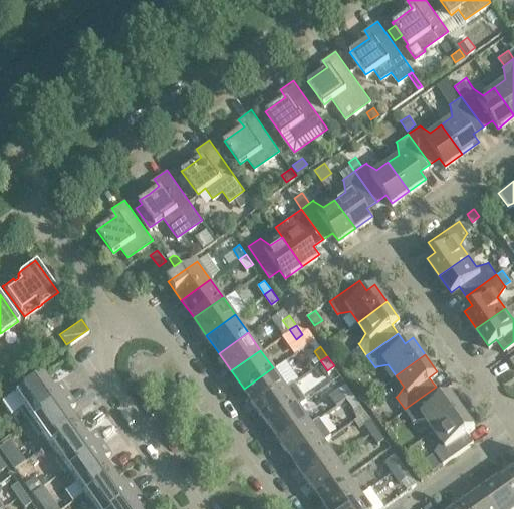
[(285,386),(273,367),(244,389),(256,407),(285,386)]
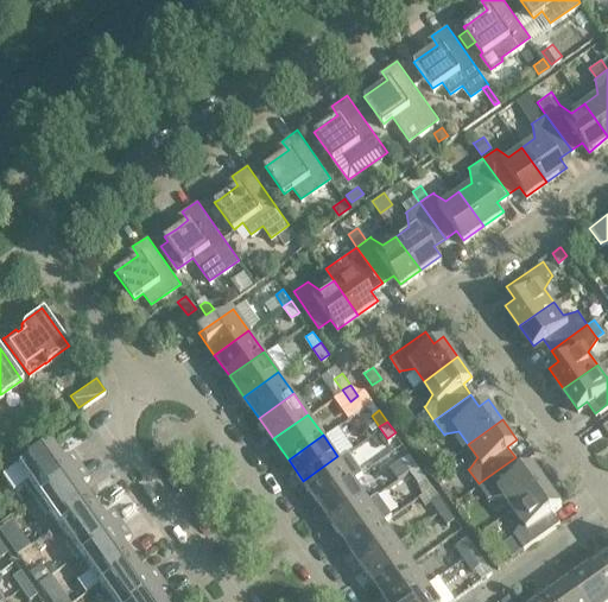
[(23,480),(33,495),(80,463),(70,450),(61,457),(49,441),(17,463),(26,477),(23,480)]
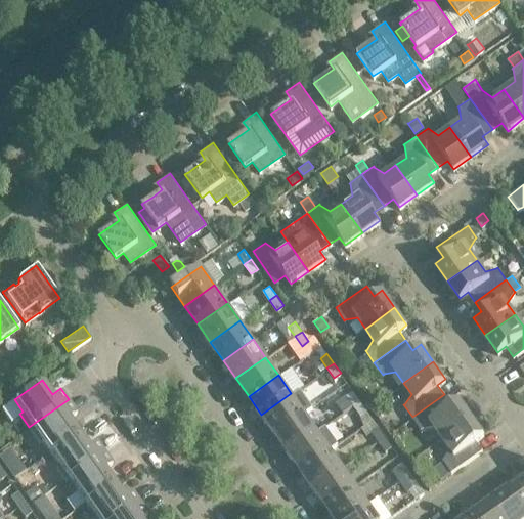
[(299,387),(291,393),(261,415),(274,432),(303,412),(312,405),(299,387)]
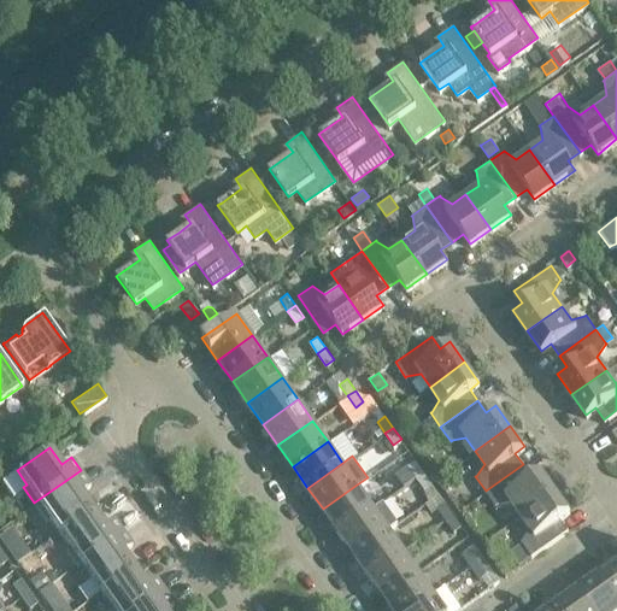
[(423,470),(415,458),(407,464),(416,476),(423,470)]
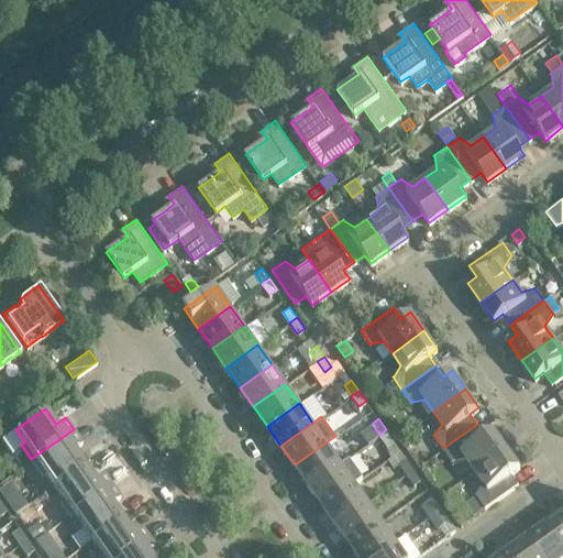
[(484,435),(477,424),(443,448),(453,462),(454,462),(465,458),(474,470),(506,447),(493,428),(484,435)]
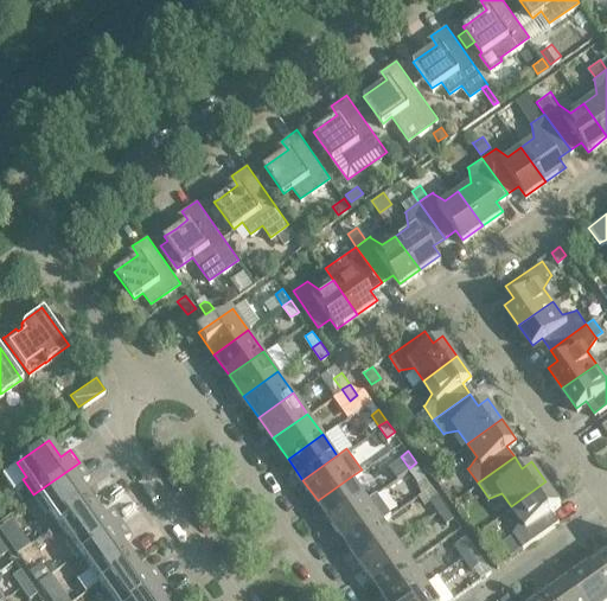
[(88,475),(80,462),(33,494),(45,511),(49,509),(58,522),(90,498),(80,483),(88,475)]
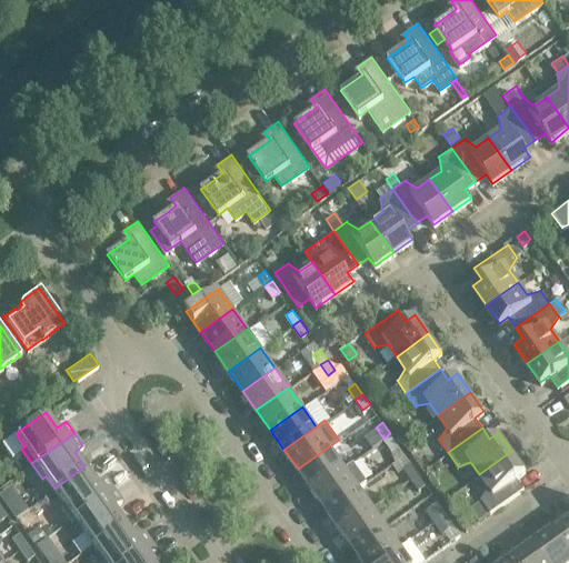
[(398,444),(390,433),(383,439),(390,449),(398,444)]
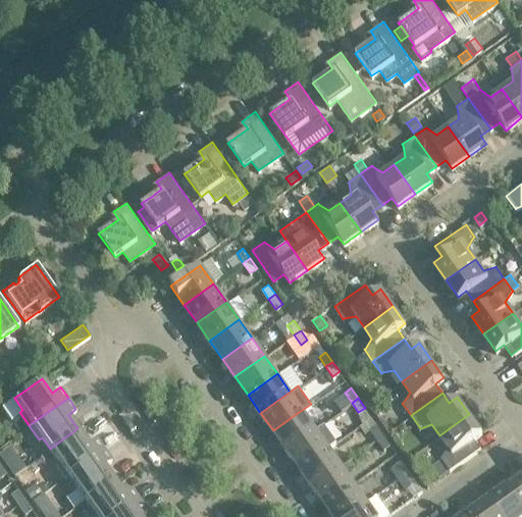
[(315,428),(302,410),(273,430),(285,449),(315,428)]
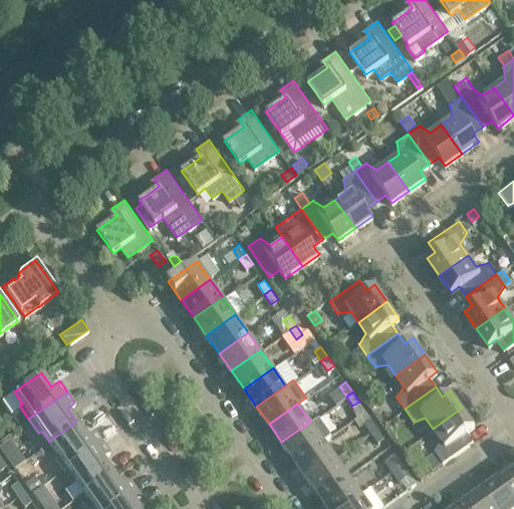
[(474,425),(462,408),(433,429),(441,440),(435,450),(434,450),(442,462),(473,441),(466,431),(474,425)]
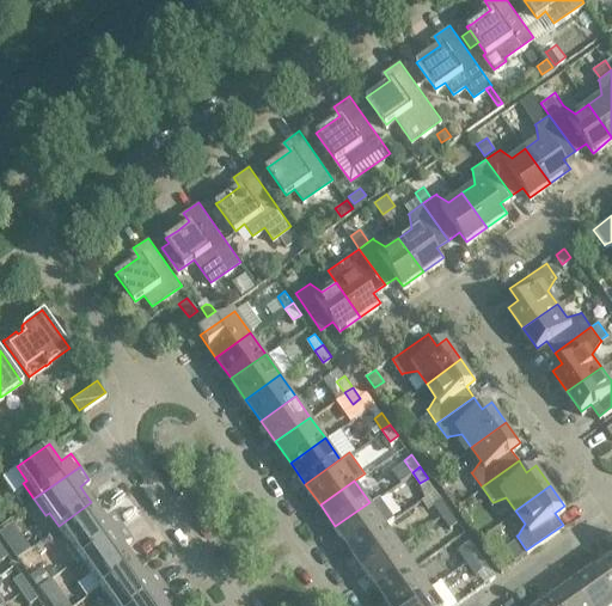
[(379,495),(369,502),(335,526),(349,548),(384,522),(395,515),(379,495)]
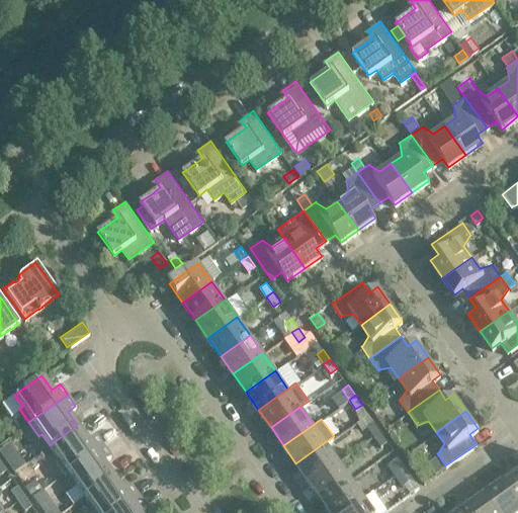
[(380,430),(373,421),(367,425),(373,435),(380,430)]
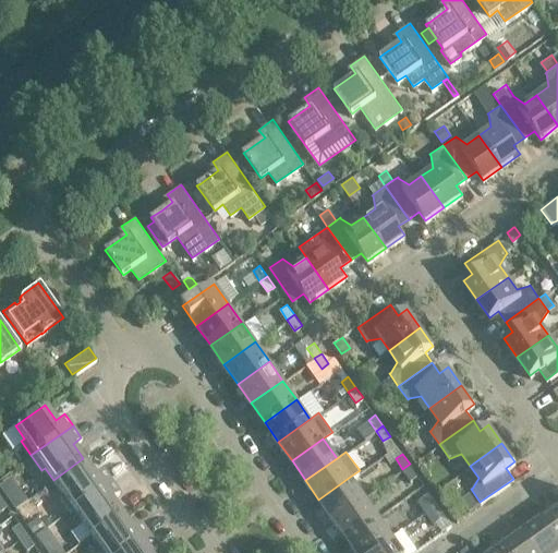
[(94,473),(83,458),(53,480),(61,492),(59,494),(69,508),(110,479),(102,467),(94,473)]
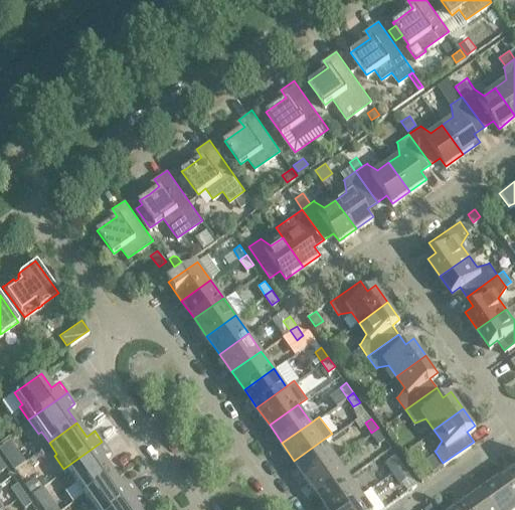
[(385,438),(378,428),(371,433),(378,443),(385,438)]
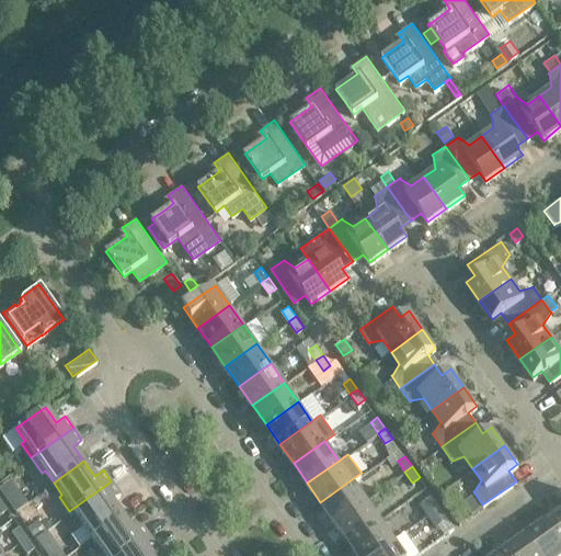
[(366,499),(352,479),(320,502),(334,521),(366,499)]
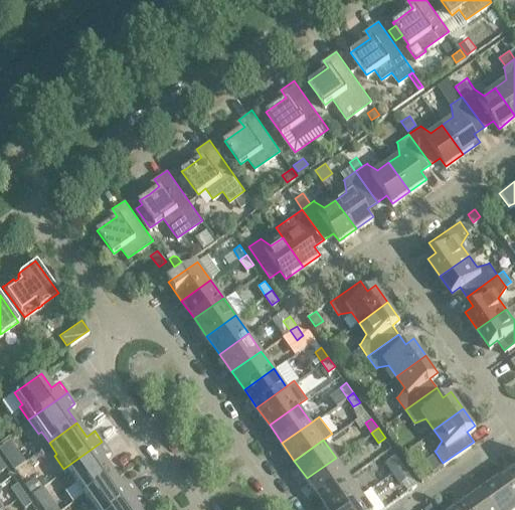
[(110,453),(102,442),(63,469),(72,483),(75,481),(83,492),(112,472),(102,458),(110,453)]
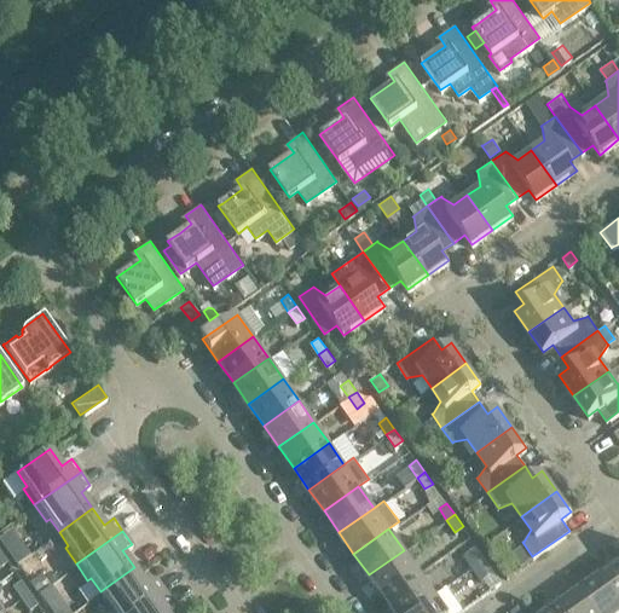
[(12,554),(17,561),(30,553),(25,545),(12,554)]
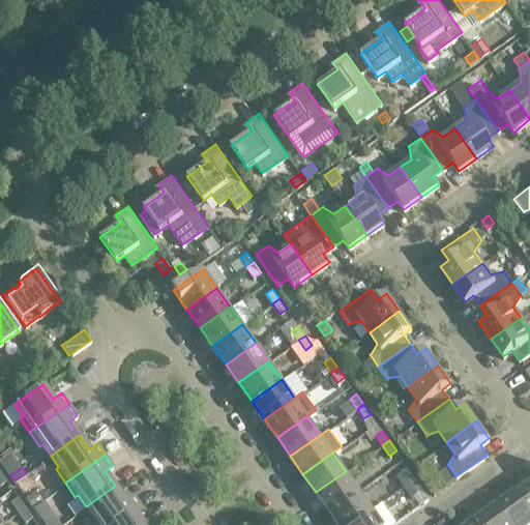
[(415,477),(408,467),(402,472),(408,482),(415,477)]
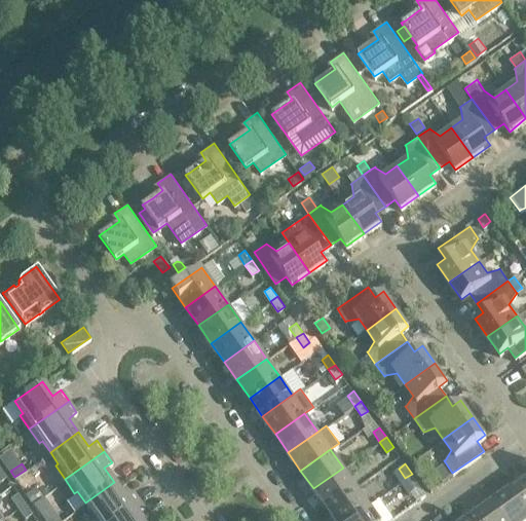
[(355,486),(343,468),(313,488),(326,507),(355,486)]
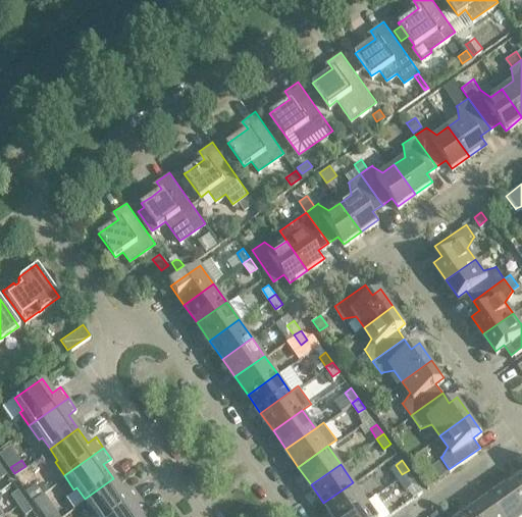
[(416,479),(409,470),(402,474),(409,484),(416,479)]
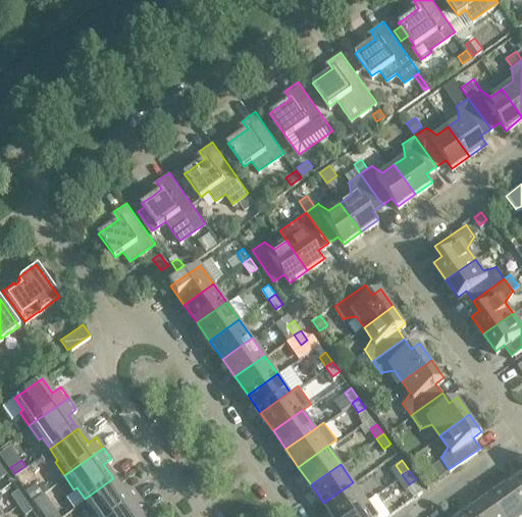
[(521,472),(508,483),(521,504),(521,472)]
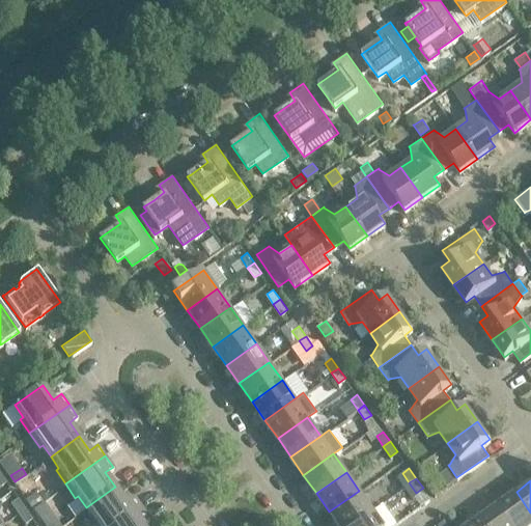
[(124,501),(115,487),(86,507),(94,519),(91,521),(94,525),(113,525),(141,506),(133,496),(124,501)]
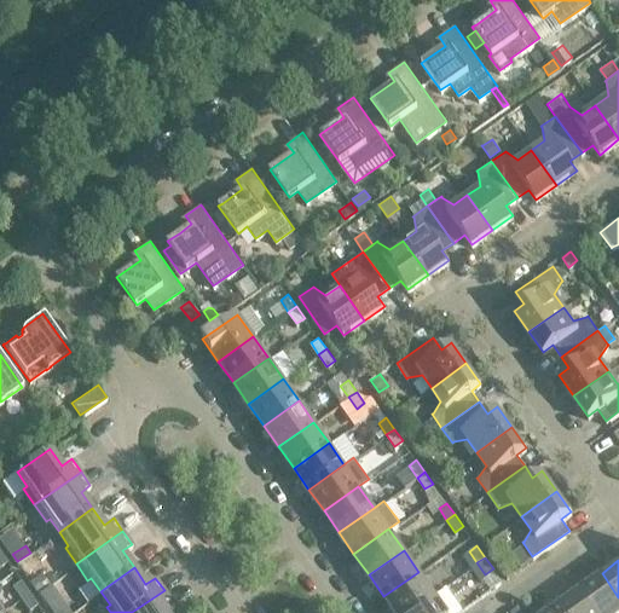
[(41,571),(30,579),(38,591),(50,583),(41,571)]
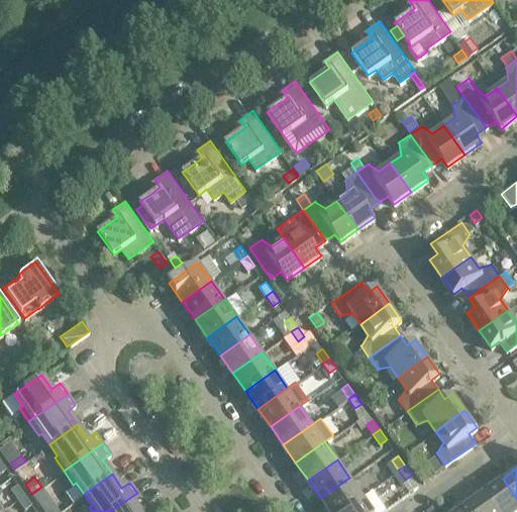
[(337,511),(363,495),(349,478),(320,498),(330,511),(337,511)]
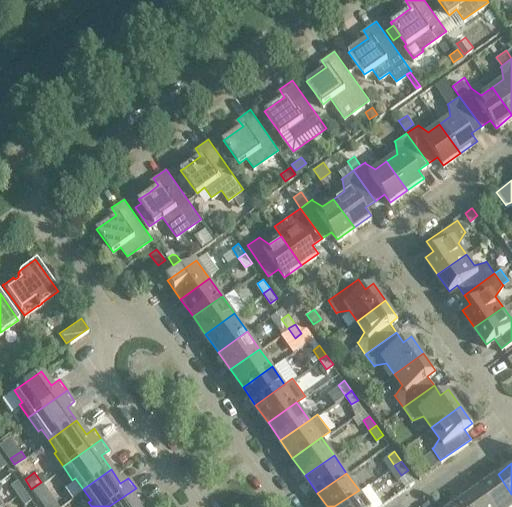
[(511,506),(511,494),(498,474),(480,486),(494,506),(511,506)]
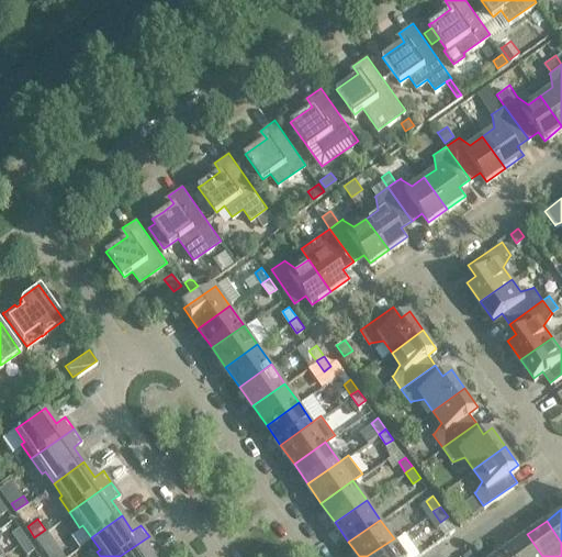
[(25,536),(18,525),(11,531),(19,542),(25,536)]
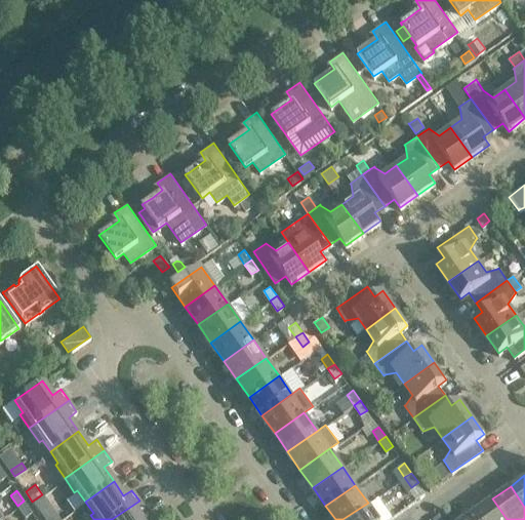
[(35,502),(40,509),(50,502),(45,494),(35,502)]
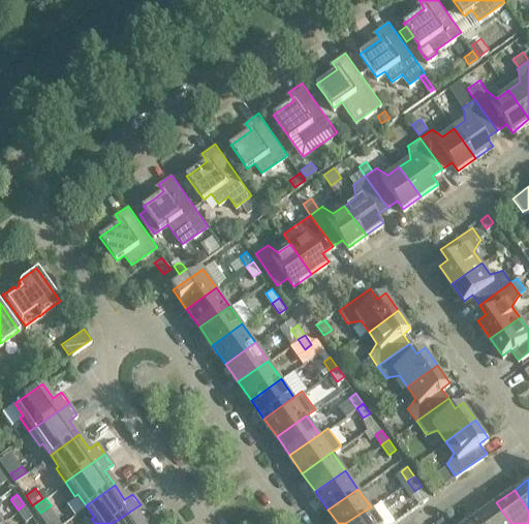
[(510,523),(496,502),(477,516),(484,523),(510,523)]
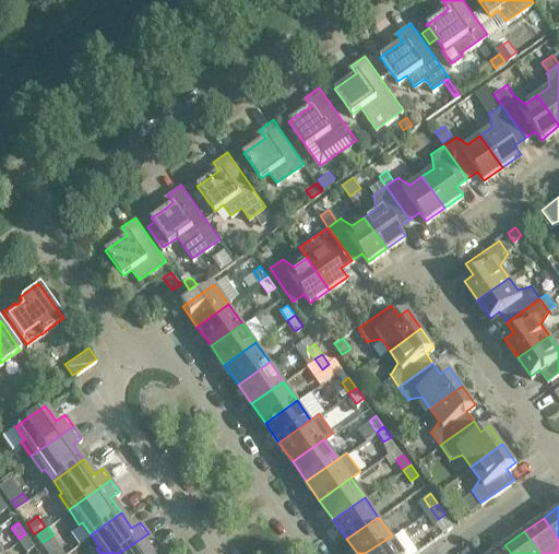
[(33,544),(25,533),(19,539),(26,550),(33,544)]
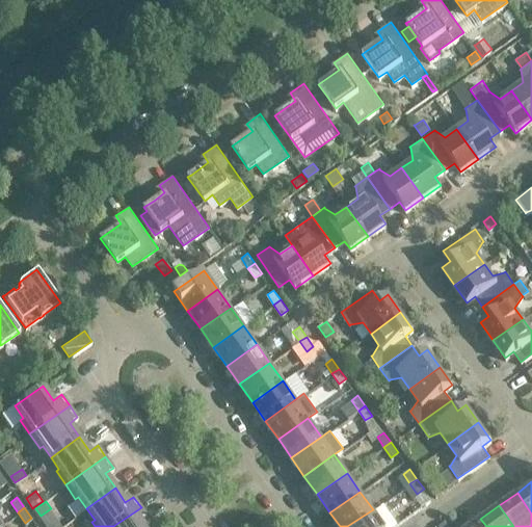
[(149,519),(141,507),(113,526),(142,526),(141,525),(149,519)]
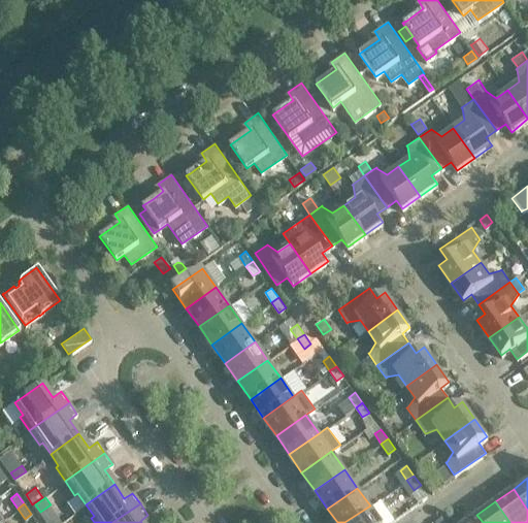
[(382,522),(370,505),(344,522),(382,522)]
